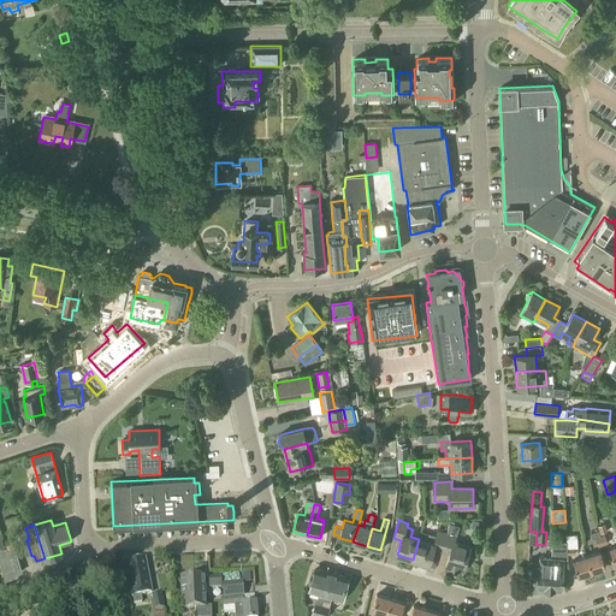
[(442,552),(450,555),(445,567),(463,573),(471,548),(456,543),(457,537),(456,537),(458,527),(450,525),(446,534),(442,552)]
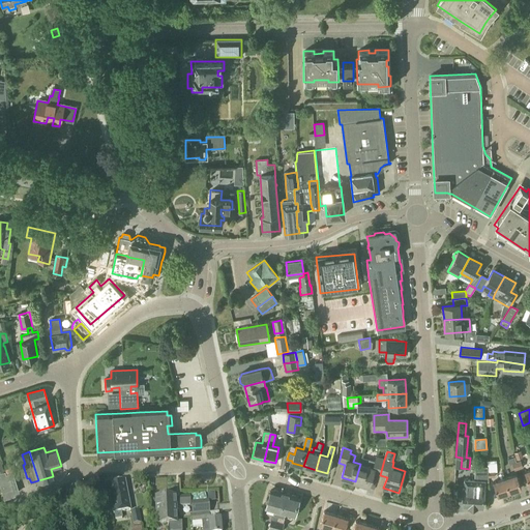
[(522,458),(520,451),(513,453),(516,460),(522,458)]
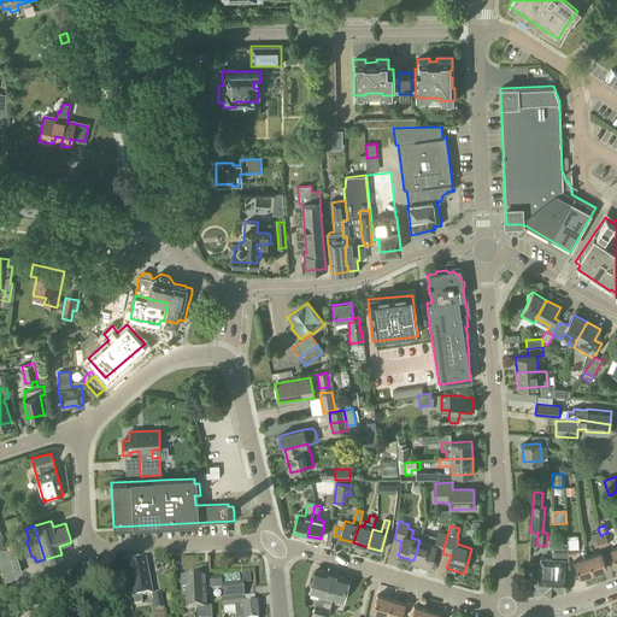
[(419,540),(413,560),(429,565),(434,551),(442,553),(447,535),(439,533),(436,538),(430,535),(428,542),(419,540)]
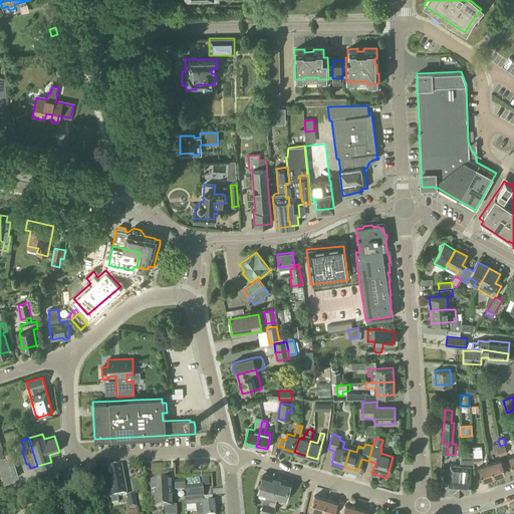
[(479,457),(479,458),(481,458),(481,449),(473,450),(473,457),(479,457)]
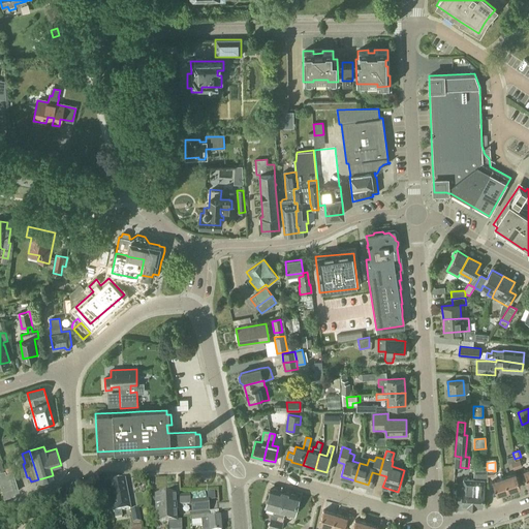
[(474,479),(471,506),(483,506),(484,490),(485,480),(487,480),(486,467),(474,467),(474,479)]
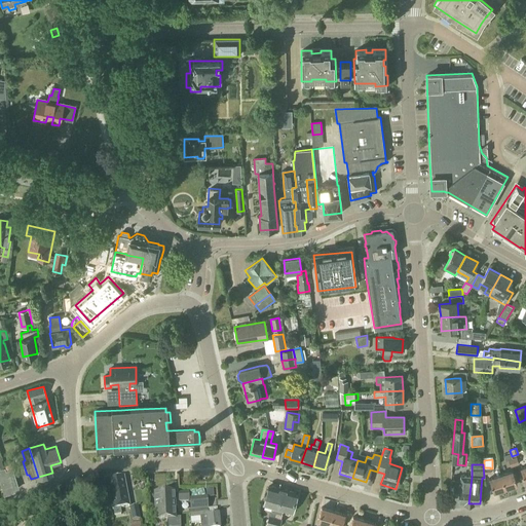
[(5,468),(4,468),(0,470),(0,482),(4,497),(13,495),(11,491),(20,488),(13,470),(6,472),(5,468)]
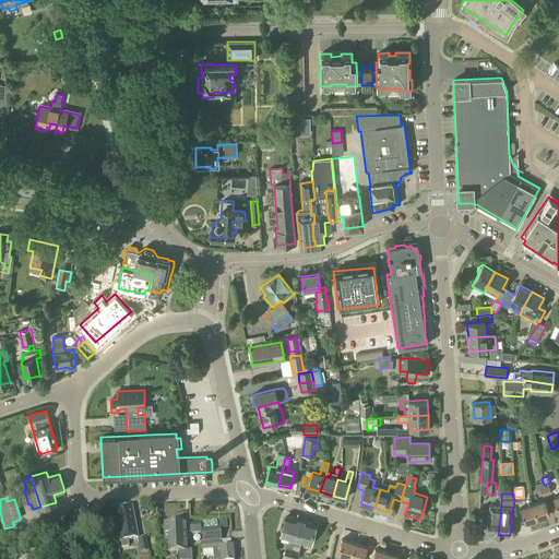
[(532,506),(536,520),(549,515),(544,501),(532,506)]
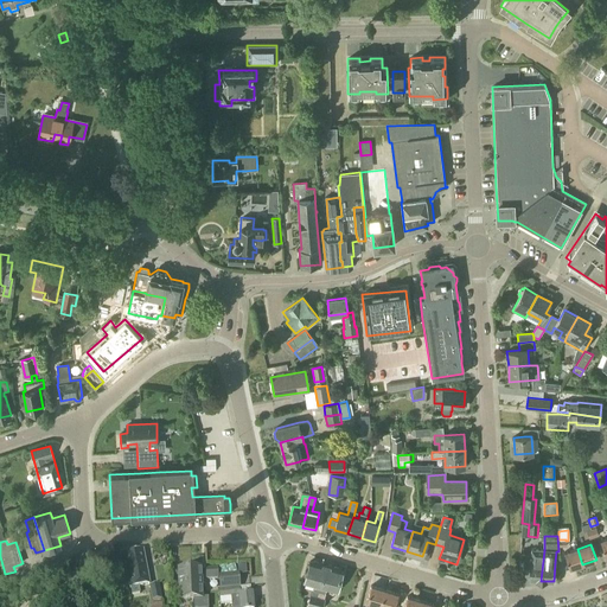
[(532,549),(530,580),(541,581),(544,550),(541,550),(532,549)]
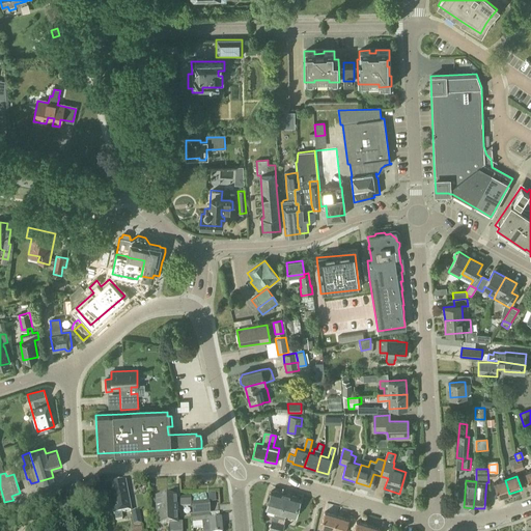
[(498,498),(509,494),(505,480),(494,483),(498,498)]
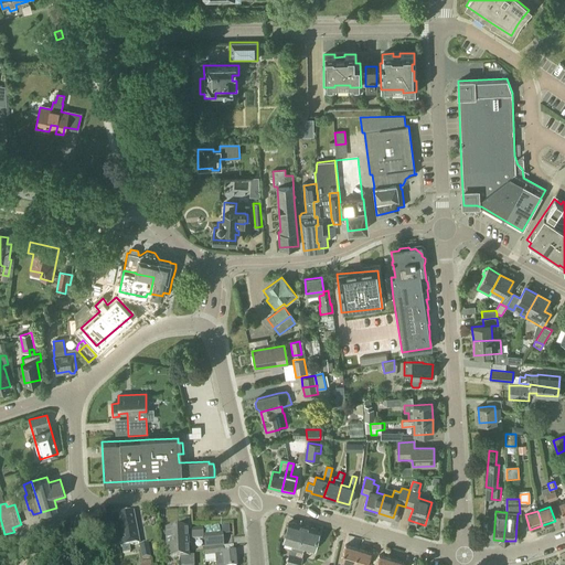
[(116,516),(119,535),(137,532),(134,513),(116,516)]
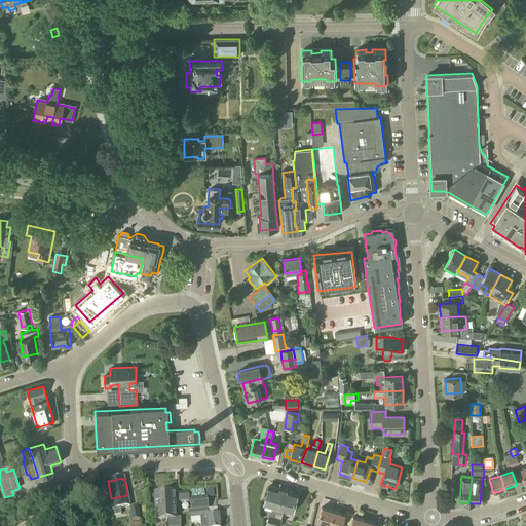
[(271,512),(276,513),(283,490),(269,487),(264,503),(273,506),(271,512)]
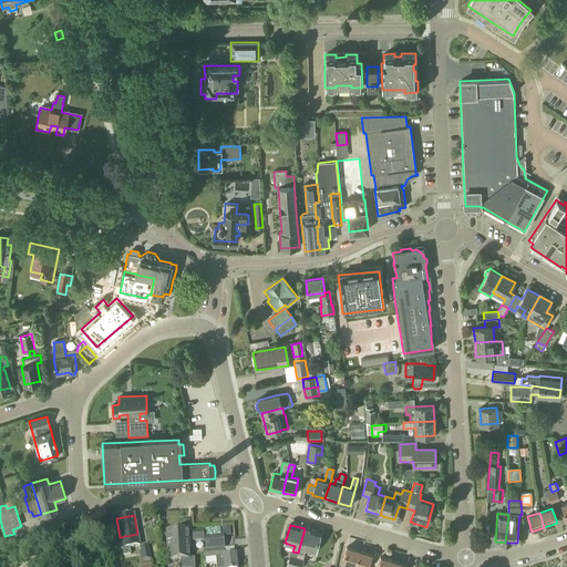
[(305,528),(298,553),(303,554),(305,548),(313,552),(319,533),(305,528)]
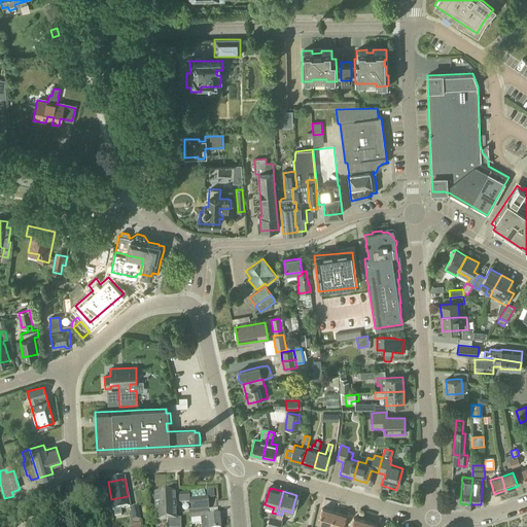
[(168,521),(167,494),(154,495),(155,522),(168,521)]
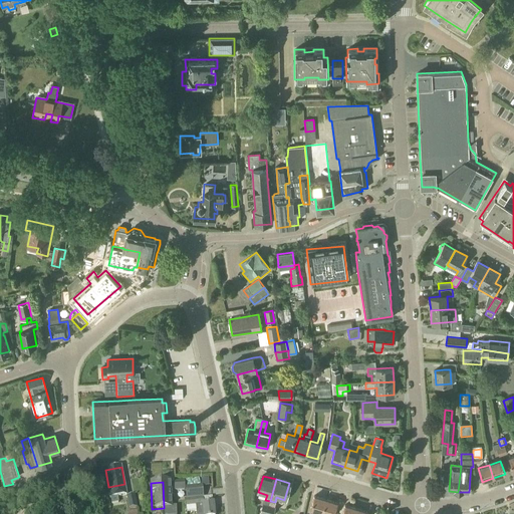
[(163,482),(164,508),(172,508),(171,482),(163,482)]
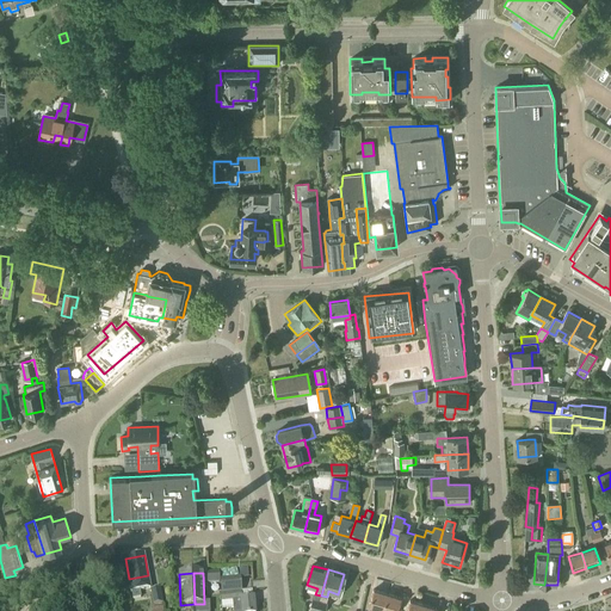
[(208,574),(208,584),(220,582),(220,573),(208,574)]
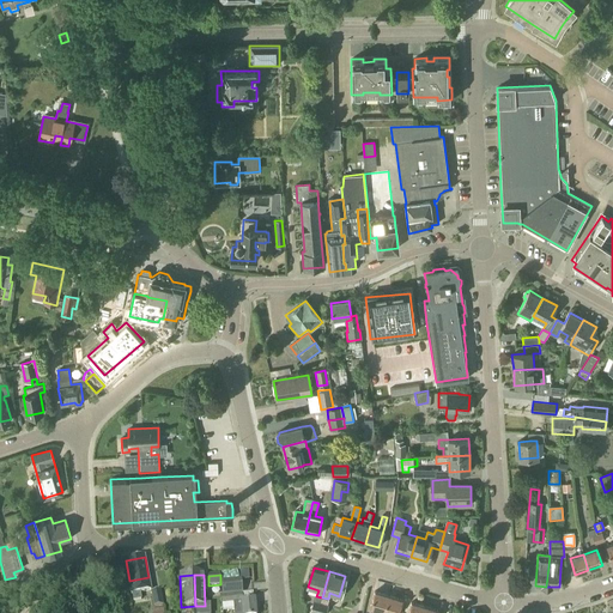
[(149,577),(129,581),(132,594),(133,594),(134,601),(141,599),(140,593),(151,590),(149,577)]
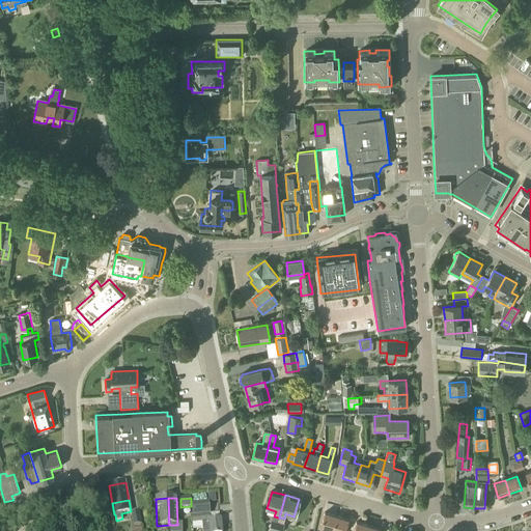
[(210,514),(208,503),(192,504),(193,515),(210,514)]
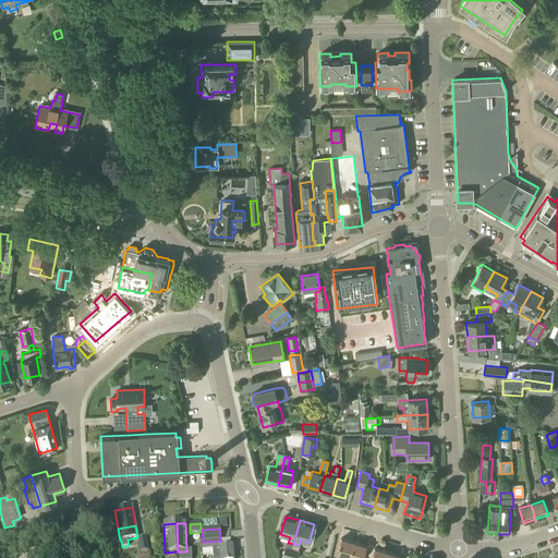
[(137,538),(140,553),(148,550),(146,537),(137,538)]
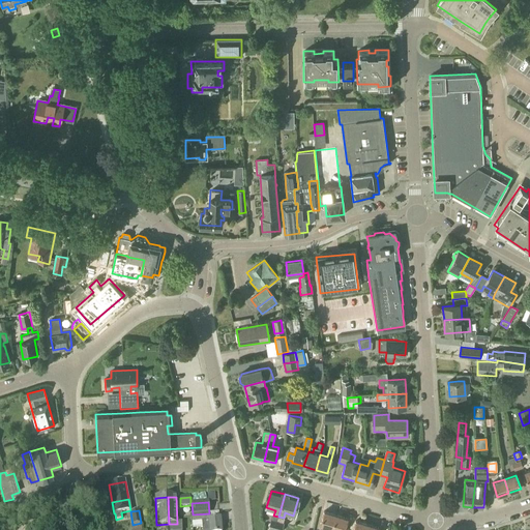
[(320,525),(331,529),(335,516),(324,511),(320,525)]
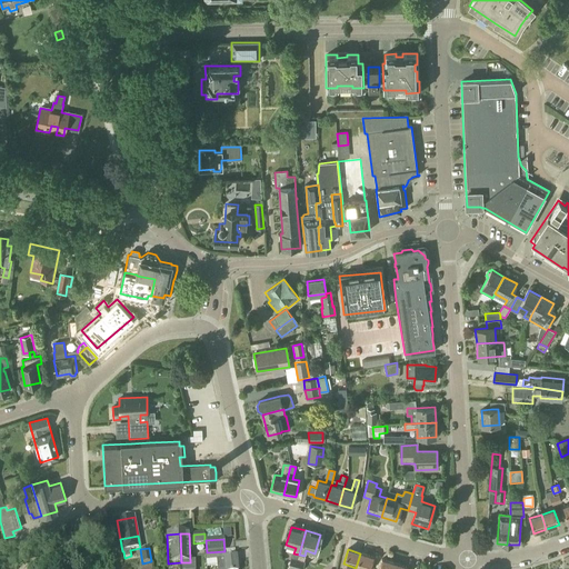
[(225,558),(225,551),(207,552),(207,560),(217,560),(217,568),(237,568),(237,557),(225,558)]
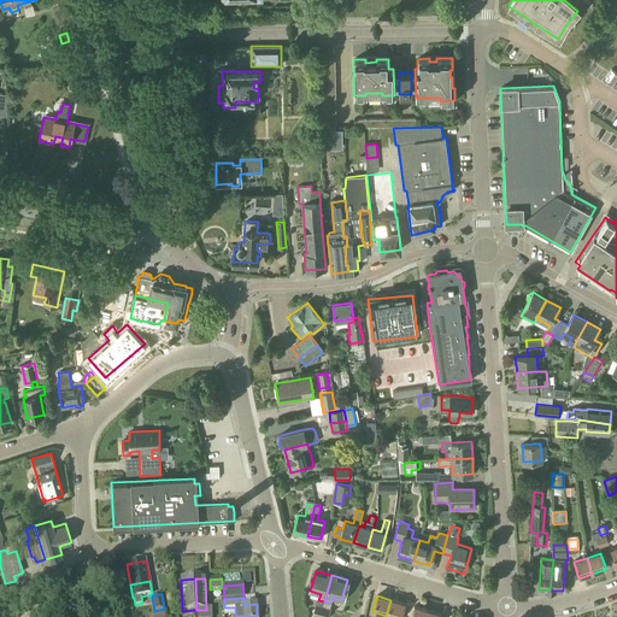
[(391,600),(386,616),(391,616),(400,616),(405,604),(391,600)]
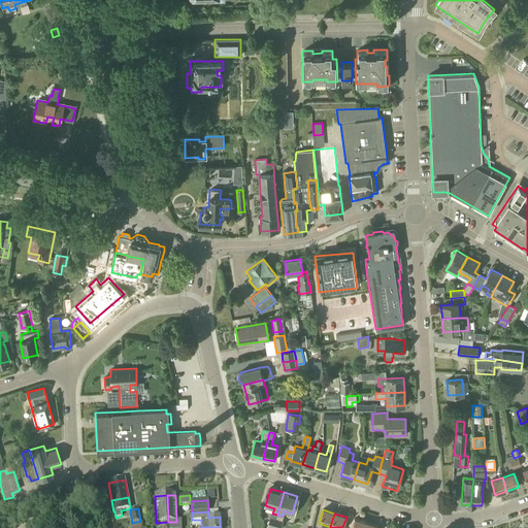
[(267,526),(273,527),(274,527),(276,520),(270,518),(267,526)]
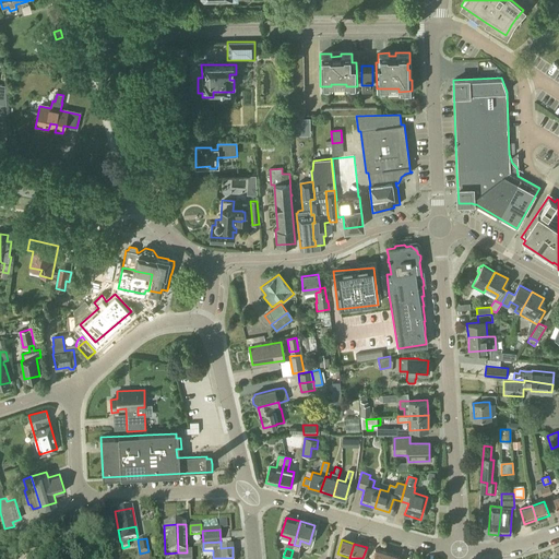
[(371,558),(385,558),(388,554),(375,549),(371,558)]
